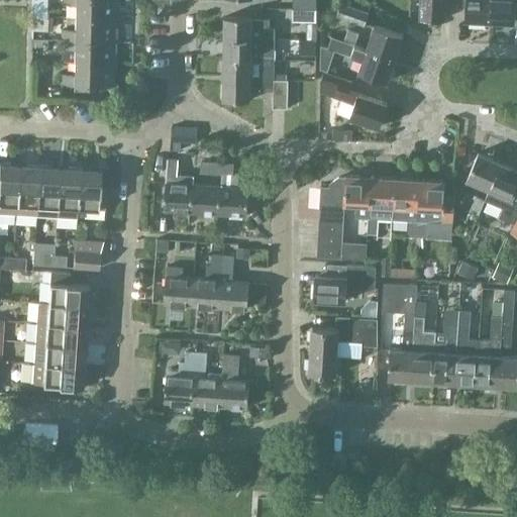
[(45,0),(31,0),(31,16),(46,16),(45,0)]
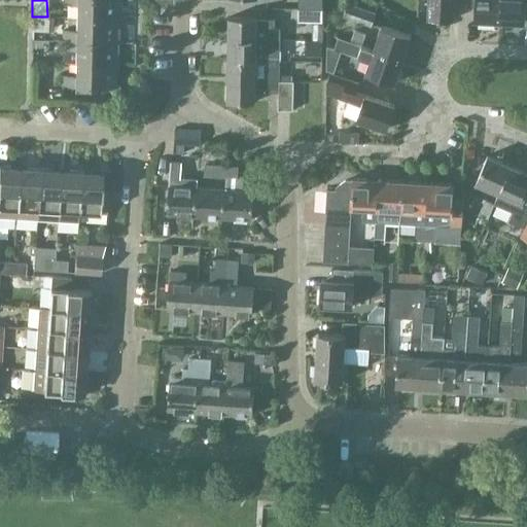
[(76,4),(76,16),(118,18),(119,10),(116,10),(115,0),(63,0),(64,4),(76,4)]
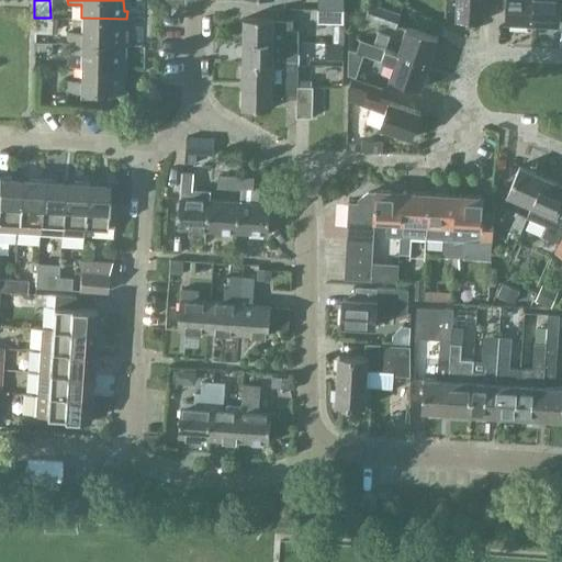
[(317,0),(318,9),(344,9),(344,0),(317,0)]
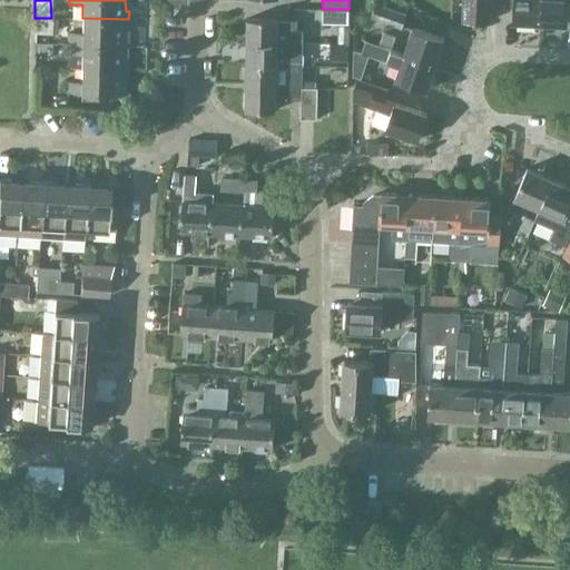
[(463,0),(463,19),(490,20),(491,2),(490,0),(463,0)]
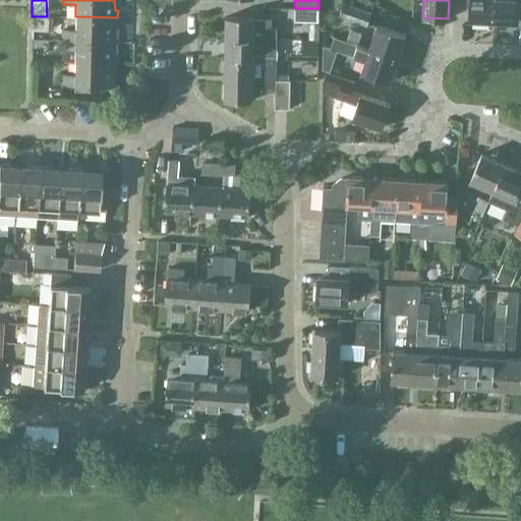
[(497,21),(497,0),(468,0),(468,19),(486,21),(489,21),(494,21),(497,21)]
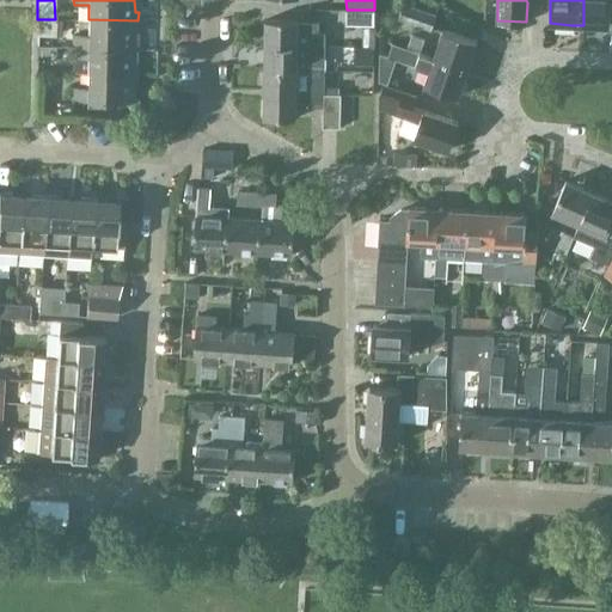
[(611,0),(583,0),(583,25),(585,25),(589,25),(609,26),(610,6),(611,6),(611,0)]
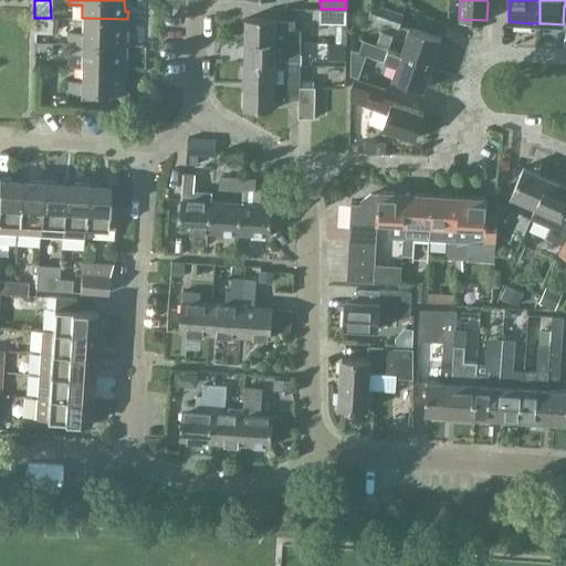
[(399,25),(402,14),(373,4),(368,17),(398,28),(399,25)]
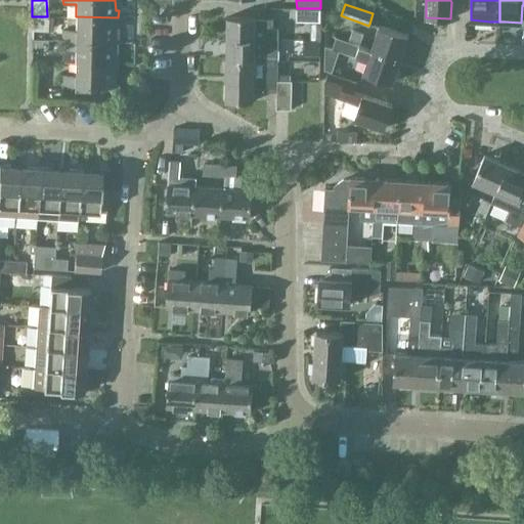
[(320,8),(297,8),(297,20),(310,20),(310,40),(320,40),(321,20),(320,20),(320,8)]
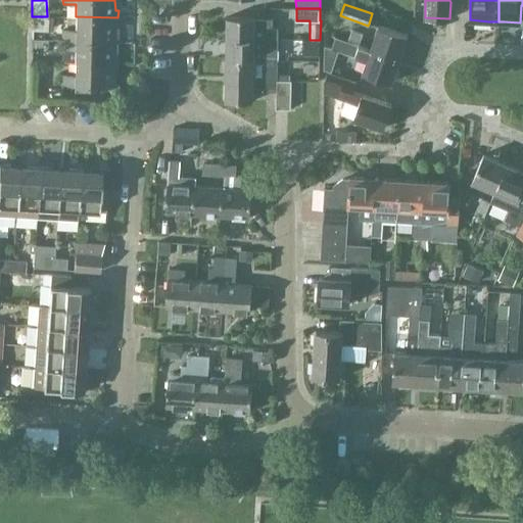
[(32,30),(32,31),(46,32),(47,16),(32,16),(32,25),(32,30)]
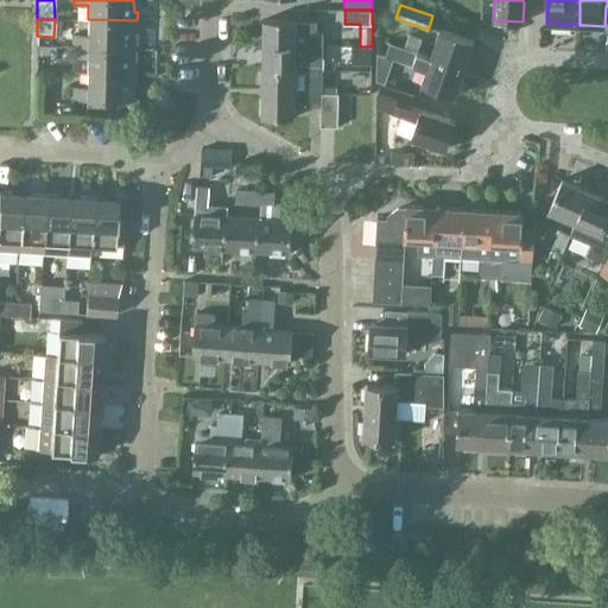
[(73,33),(73,45),(133,46),(133,29),(137,29),(137,20),(88,19),(87,33),(73,33)]
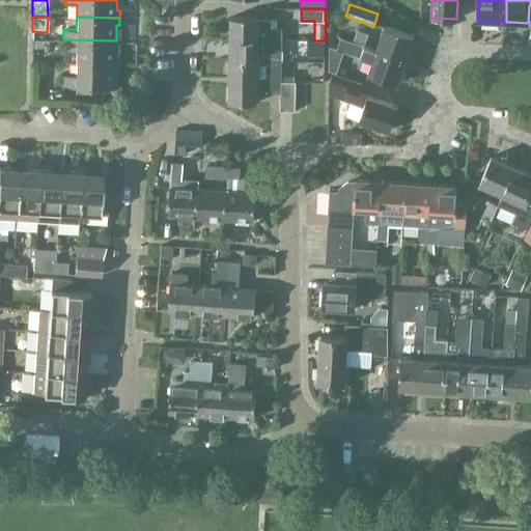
[(230,18),(230,38),(283,39),(283,28),(277,28),(277,19),(259,19),(259,18),(230,18)]
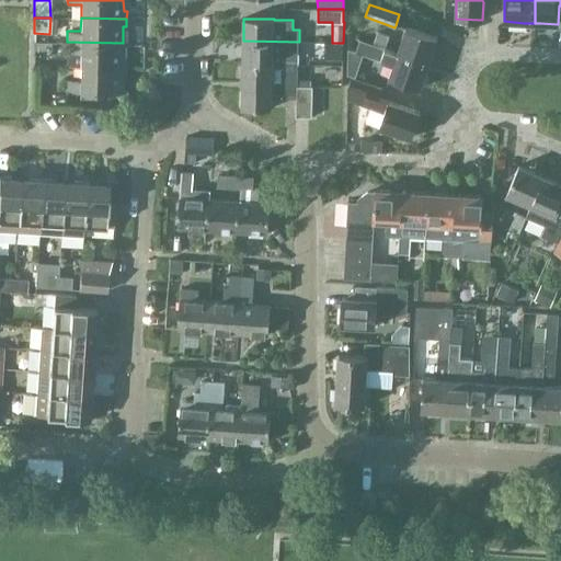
[(405,29),(397,52),(428,63),(430,59),(432,55),(437,37),(405,26),(405,29)]
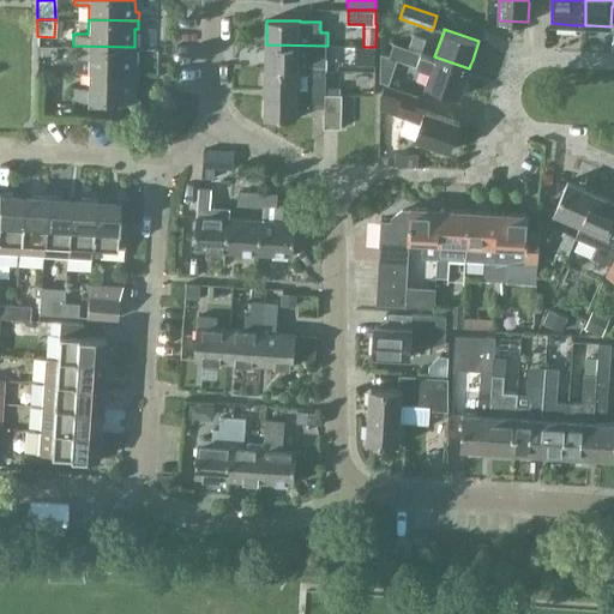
[(414,35),(409,48),(421,53),(426,38),(414,35)]
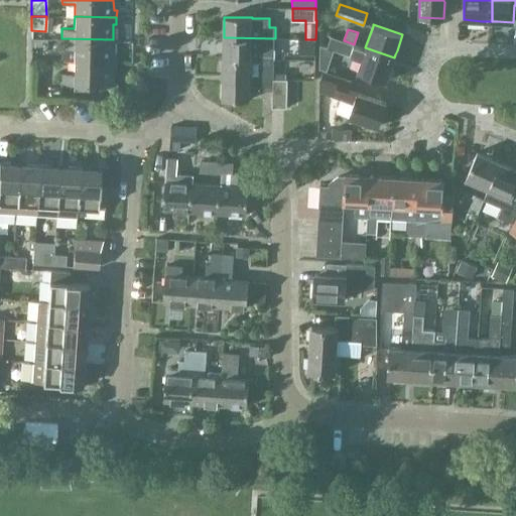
[(332,36),(328,47),(340,52),(344,40),(332,36)]
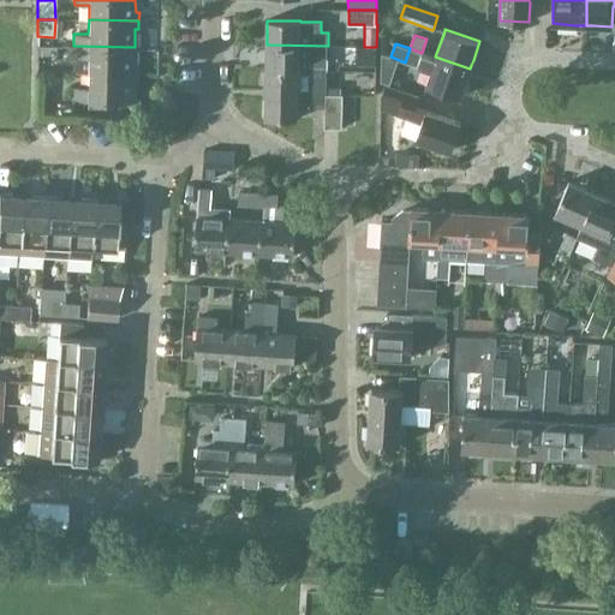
[(328,46),(267,45),(266,69),(299,69),(328,70),(328,59),(328,46)]
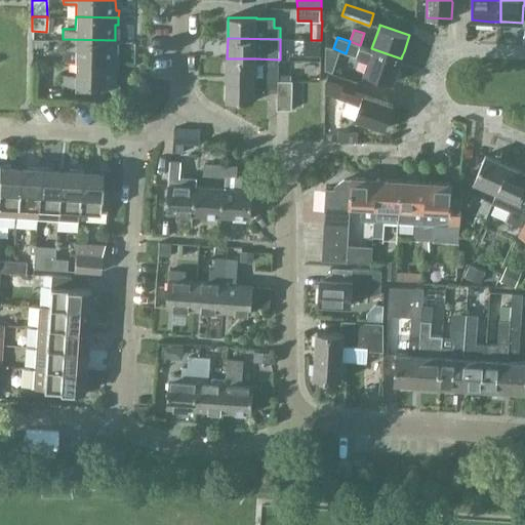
[(63,49),(62,62),(75,62),(117,63),(117,55),(115,55),(115,40),(63,39),(63,49)]
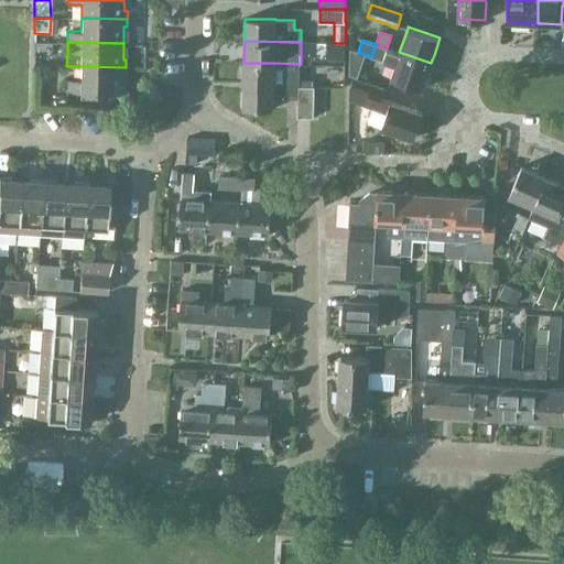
[(327,43),(326,58),(345,60),(345,43),(334,43),(327,43)]
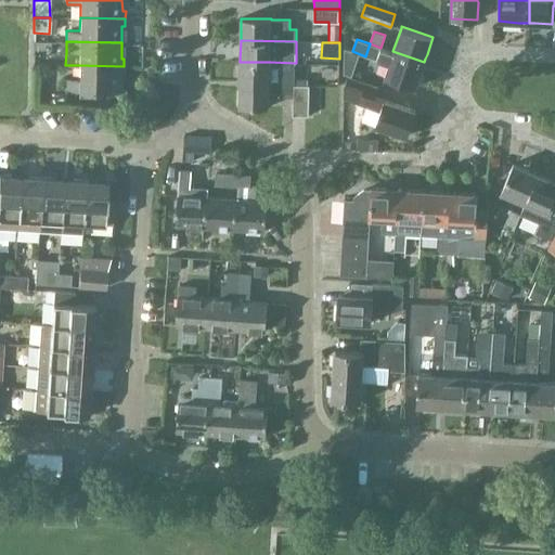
[(381,48),(370,43),(365,56),(388,64),(384,77),(415,88),(422,69),(423,66),(424,62),(392,51),(381,48)]
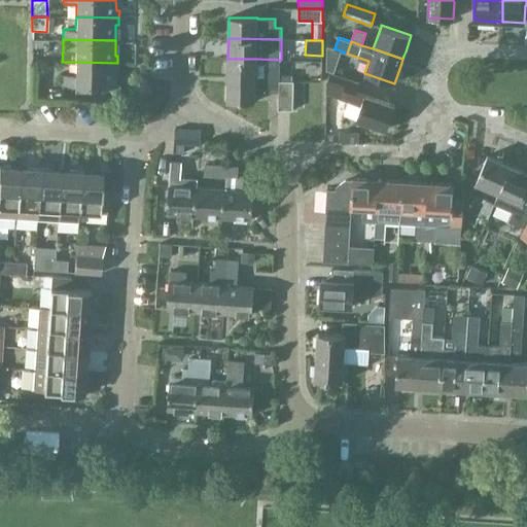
[(227,80),(280,81),(280,69),(281,60),(256,59),(227,59),(227,74),(227,80)]
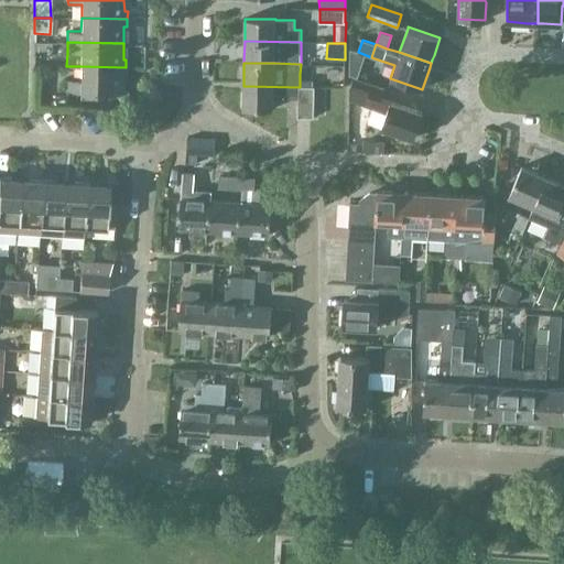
[(126,67),(80,66),(79,79),(66,79),(66,90),(122,91),(122,75),(126,75),(126,67)]
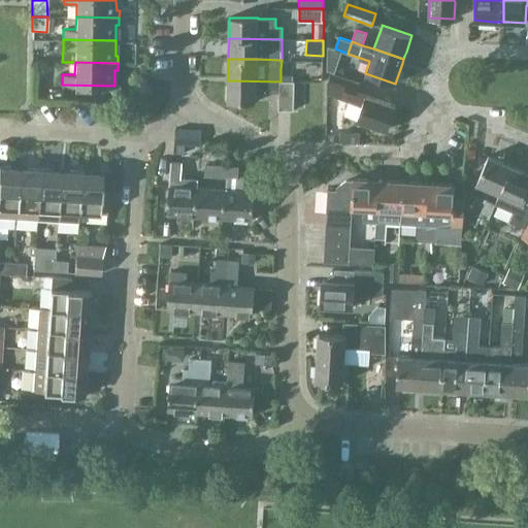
[(357,119),(388,129),(395,105),(365,95),(356,93),(360,83),(331,72),(327,81),(327,94),(350,101),(344,114),(357,119)]
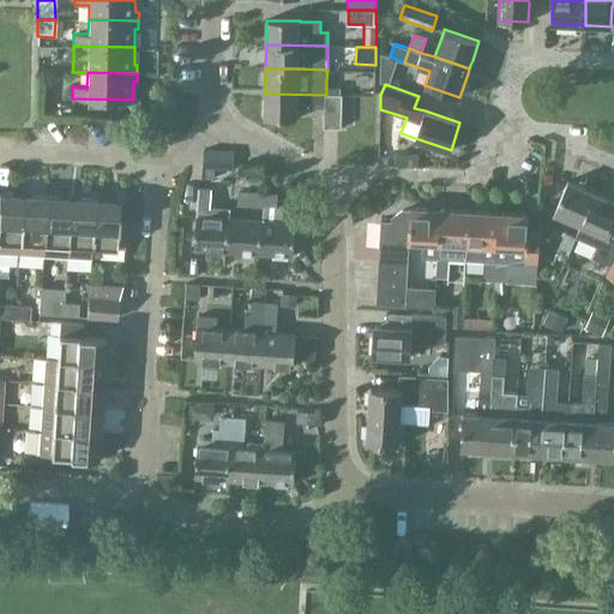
[(326,95),(265,94),(264,102),(264,118),(298,119),(298,107),(326,107),(325,127),(329,128),(336,128),(343,128),(343,95),(326,95)]
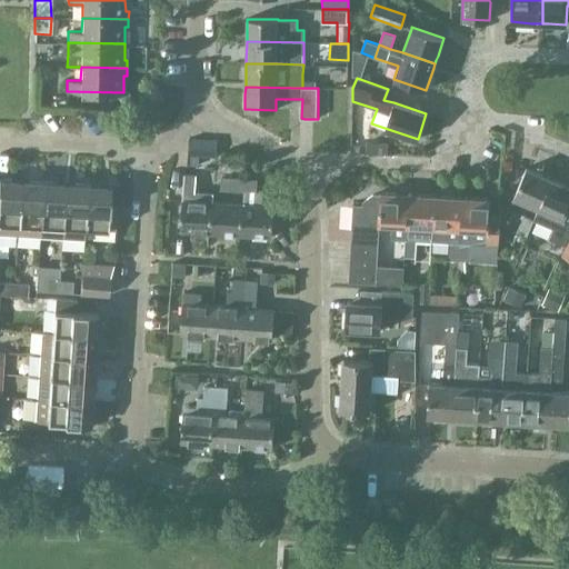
[(380,143),(380,152),(389,153),(390,143),(380,143)]
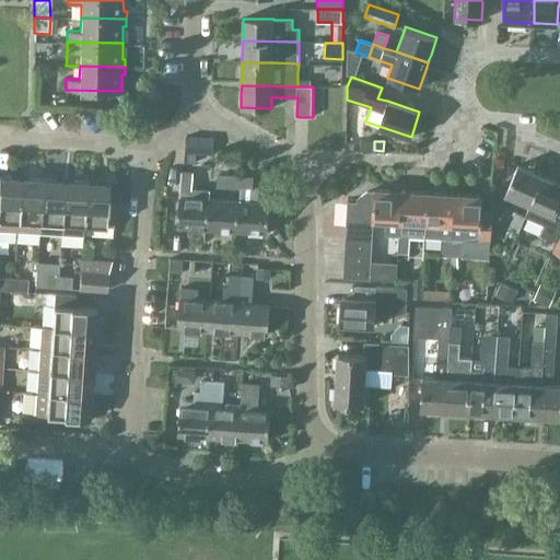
[(184,154),(184,163),(194,164),(195,154),(184,154)]
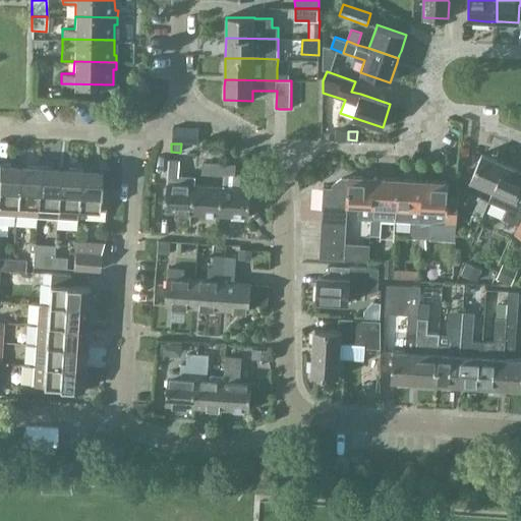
[(471,180),(493,190),(494,190),(506,164),(502,162),(498,160),(482,154),(471,180)]
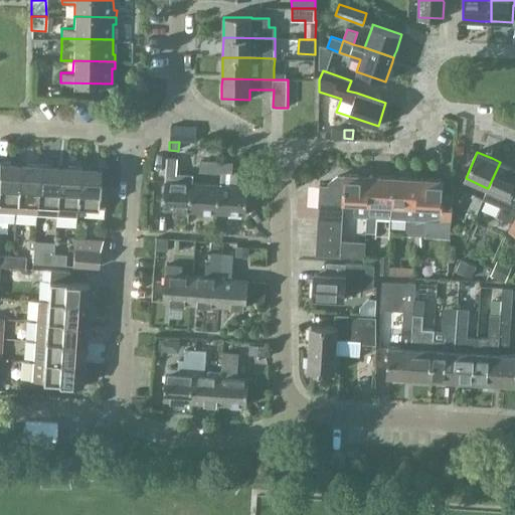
[(191,210),(193,183),(193,175),(176,174),(177,160),(166,159),(163,209),(191,210)]
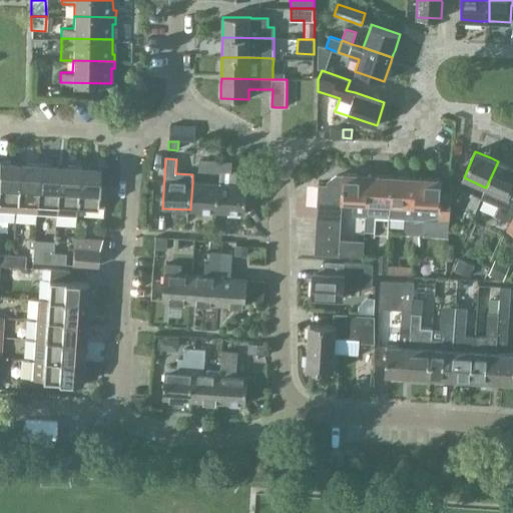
[(0,210),(16,211),(19,161),(0,160),(0,210)]
